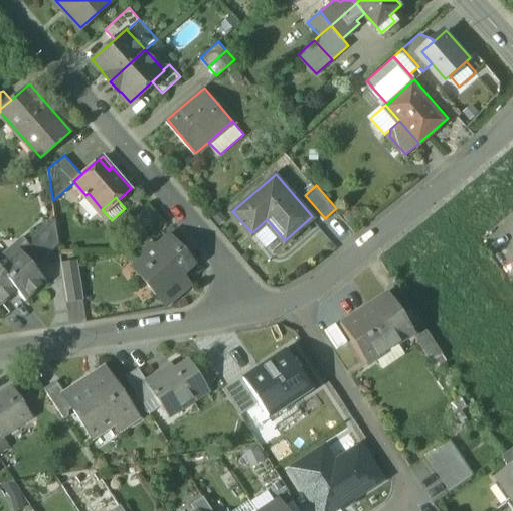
[(136,216),(145,227),(157,217),(147,206),(136,216)]
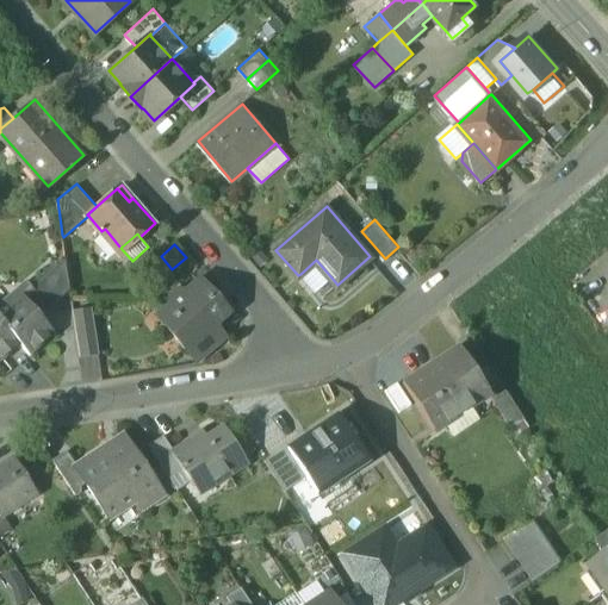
[(57,260),(38,275),(59,299),(72,287),(67,257),(57,260)]
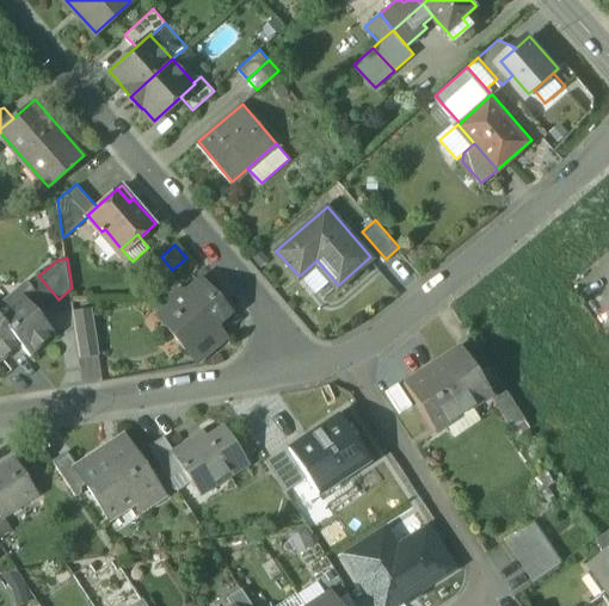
[(332,278),(317,260),(301,274),(317,292),(332,278)]
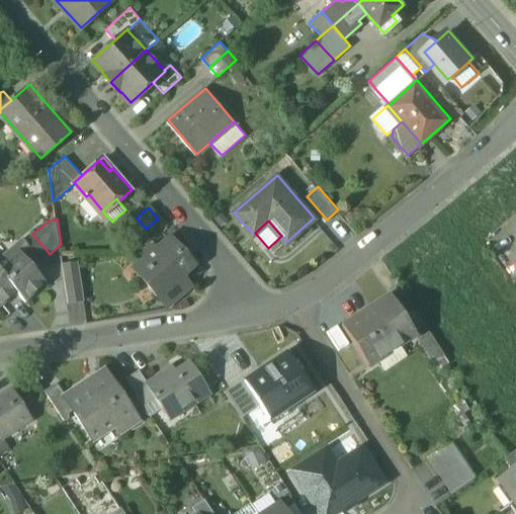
[(50,254),(32,234),(24,241),(24,246),(21,249),(35,266),(50,254)]
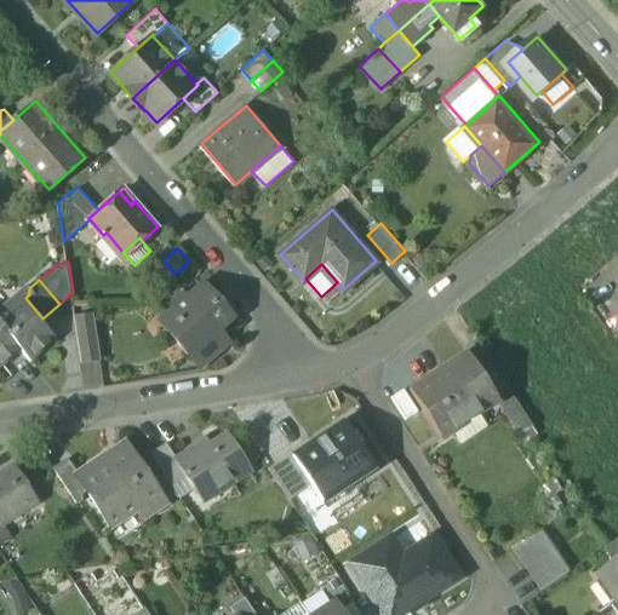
[(170,329),(189,352),(218,327),(233,315),(227,306),(225,309),(219,300),(219,298),(205,281),(190,294),(181,293),(173,299),(173,309),(171,310),(178,319),(178,322),(170,329)]
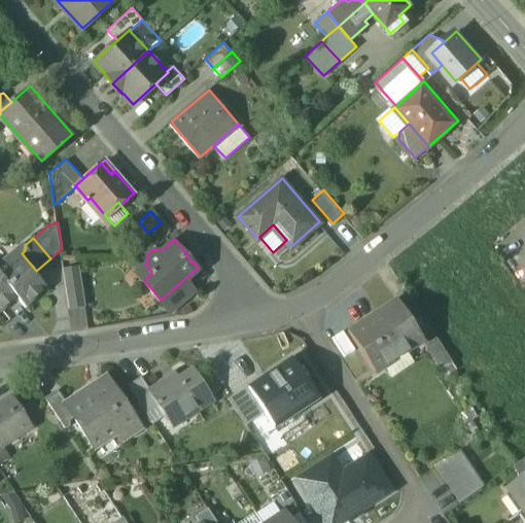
[(15,253),(0,266),(0,272),(20,294),(28,304),(46,288),(45,281),(36,271),(22,253),(15,253)]
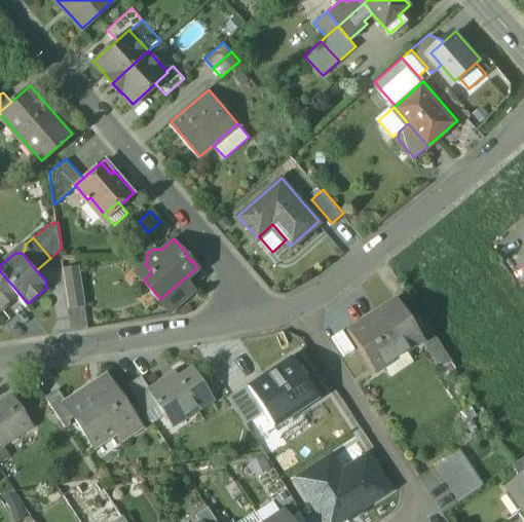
[(64,266),(70,306),(85,304),(80,263),(64,266)]
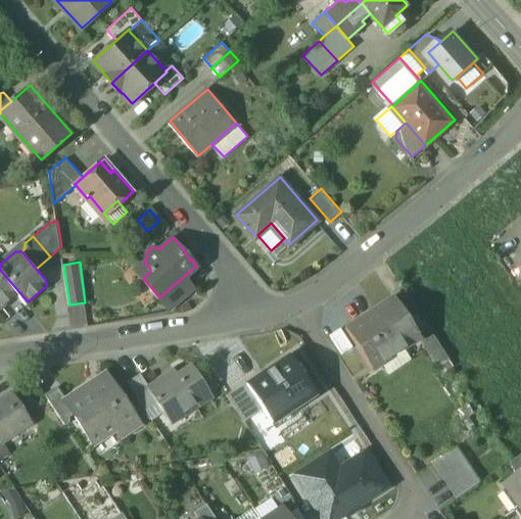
[(136,269),(143,278),(150,272),(150,269),(144,262),(136,269)]
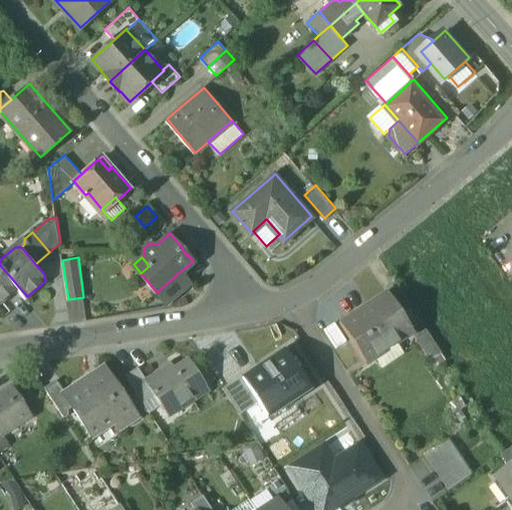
[(0,300),(4,300),(19,287),(0,265),(0,300)]
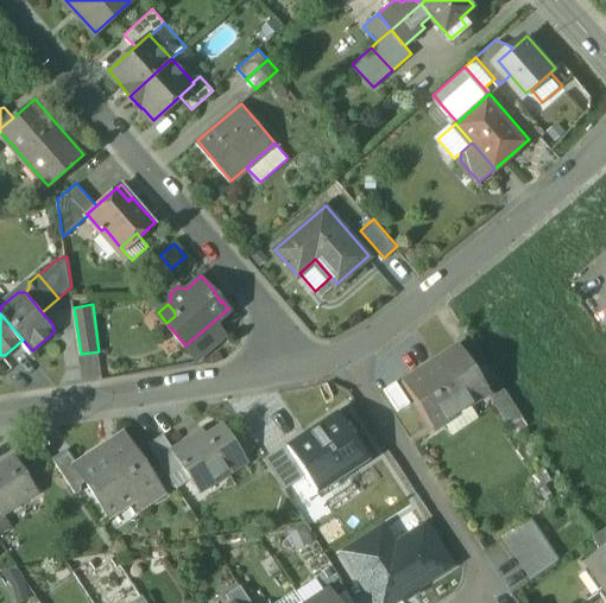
[(195,356),(201,357),(227,335),(214,321),(185,346),(195,356)]
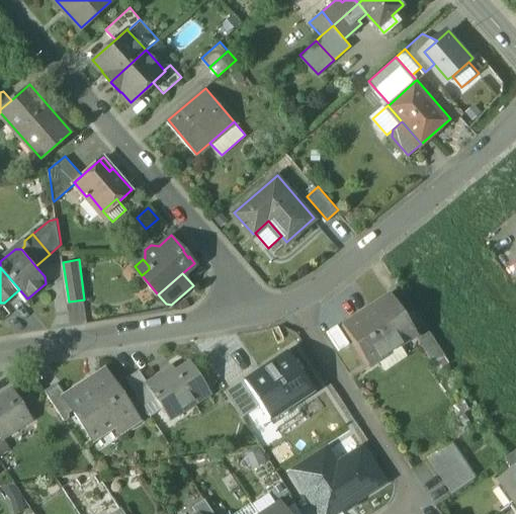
[(342,323),(369,363),(380,356),(381,355),(378,351),(398,339),(401,343),(402,343),(417,333),(392,292),(359,314),(358,312),(342,323)]
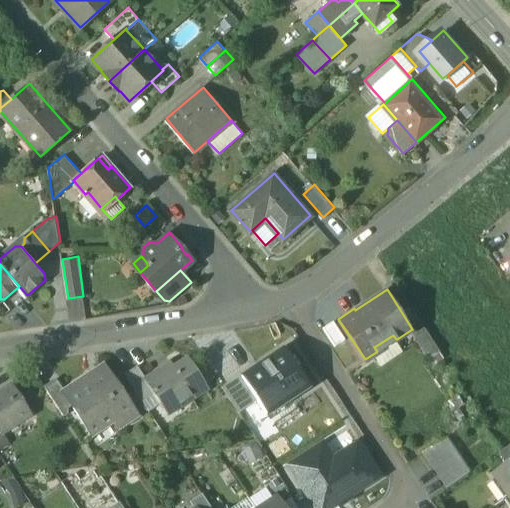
[(336,318),(326,325),(338,343),(348,337),(336,318)]
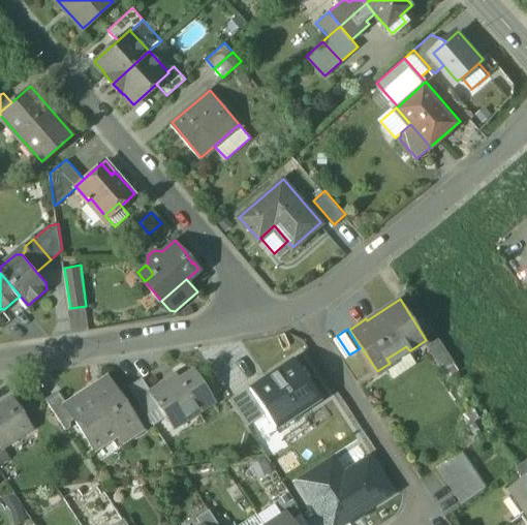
[(427,344),(442,369),(455,361),(438,337),(427,344)]
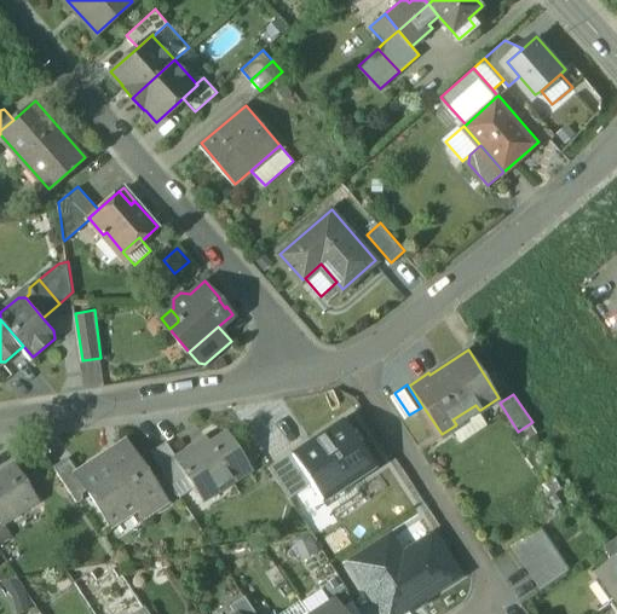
[(456,424),(455,426),(463,438),(486,423),(488,421),(480,410),(479,410),(476,405),(453,420),(456,424)]
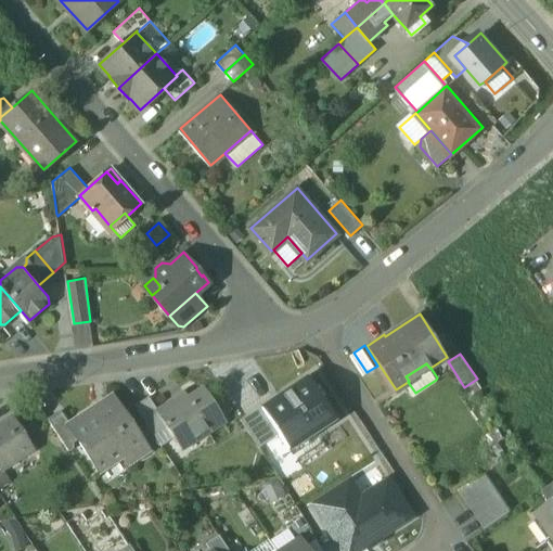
[(281,432),(286,441),(312,424),(317,430),(335,418),(308,376),(281,395),(282,396),(266,407),(265,408),(281,432)]
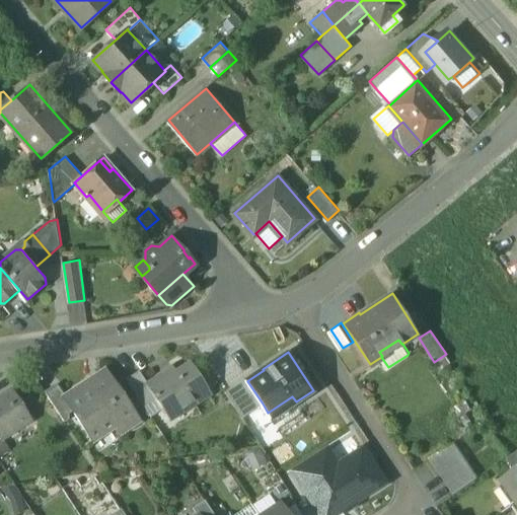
[(157,397),(166,412),(191,395),(196,402),(212,391),(192,361),(177,371),(174,366),(149,382),(147,383),(157,397)]
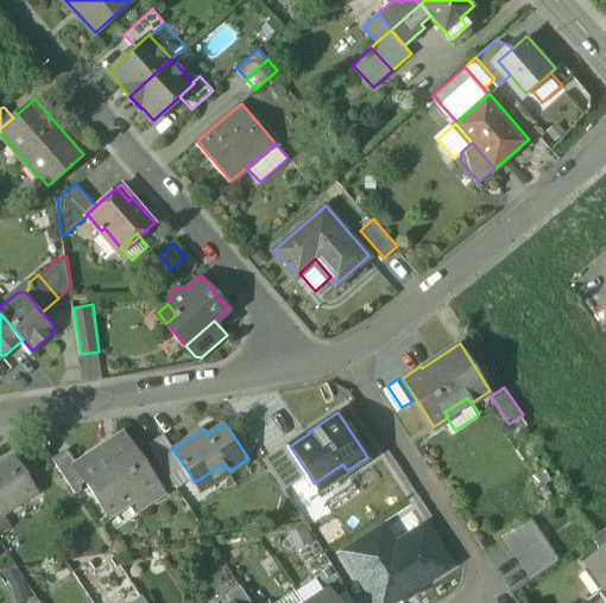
[(125,431),(106,443),(109,449),(128,437),(125,431)]
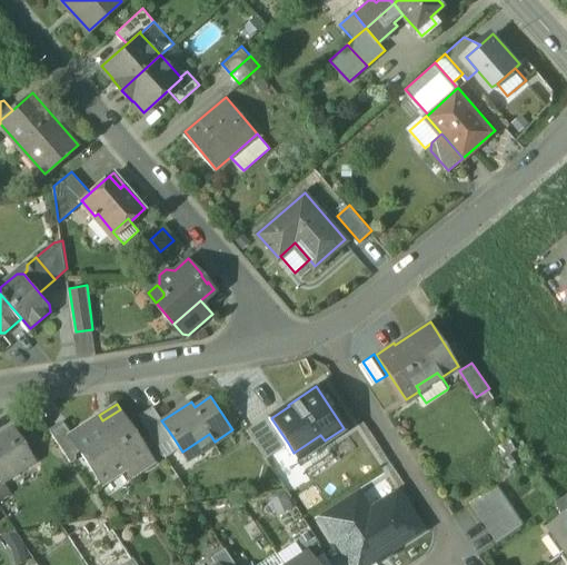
[(139,414),(159,445),(172,436),(161,420),(163,419),(153,405),(139,414)]
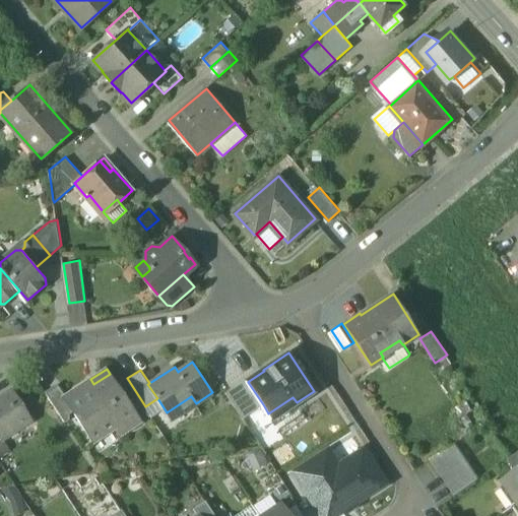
[(76,413),(94,441),(117,427),(121,433),(141,421),(110,374),(93,384),(90,379),(66,395),(65,396),(71,406),(76,413)]
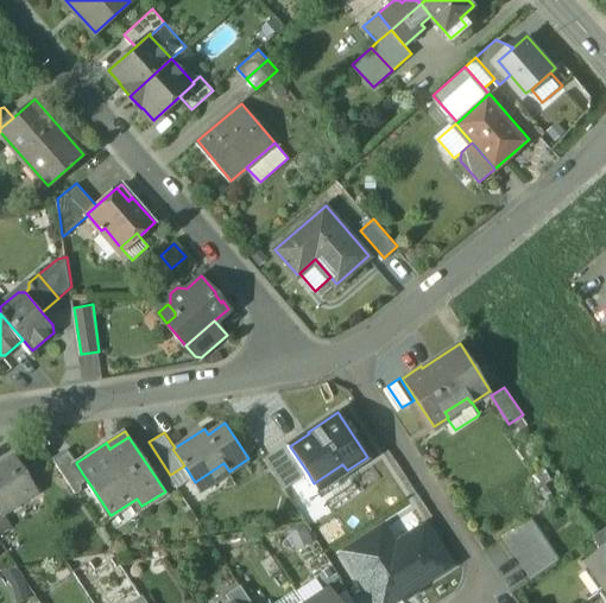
[(265,457),(285,488),(308,473),(290,446),(291,445),(289,442),(265,457)]
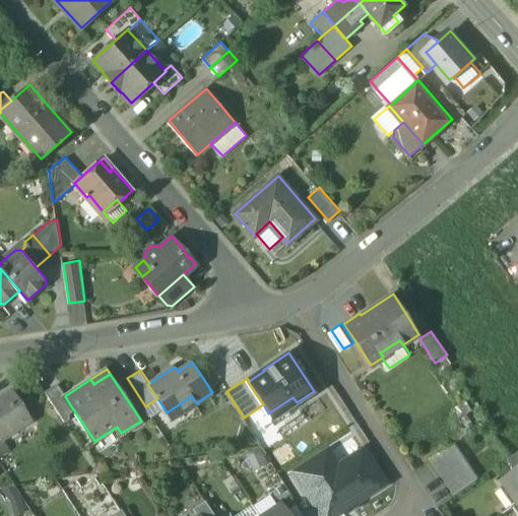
[(46,390),(61,413),(71,406),(65,396),(66,395),(58,382),(46,390)]
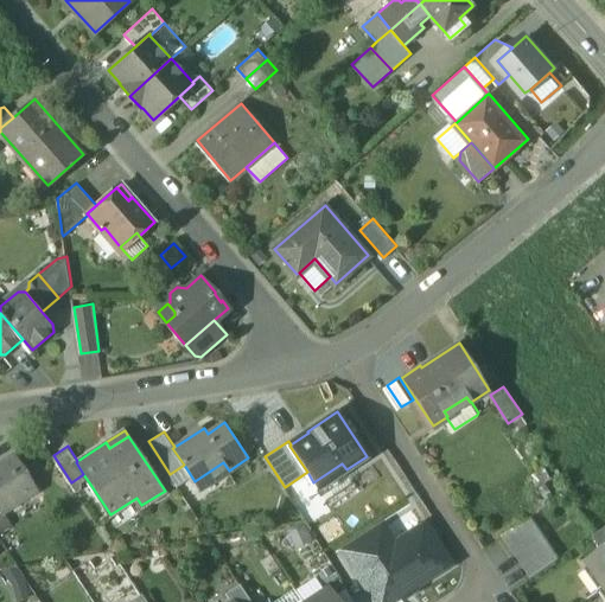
[(0,462),(0,507),(2,512),(38,490),(14,453),(0,462)]
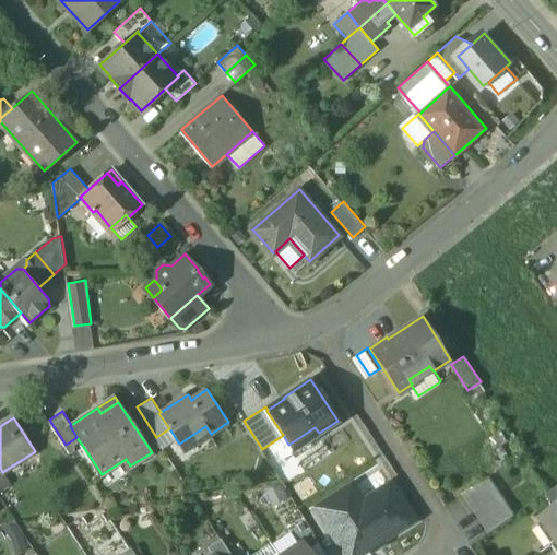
[(76,437),(66,445),(70,452),(82,445),(76,437)]
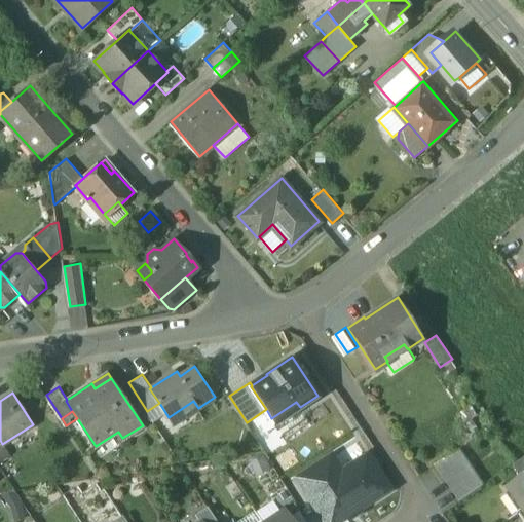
[(436,462),(460,500),(485,483),(461,446),(436,462)]
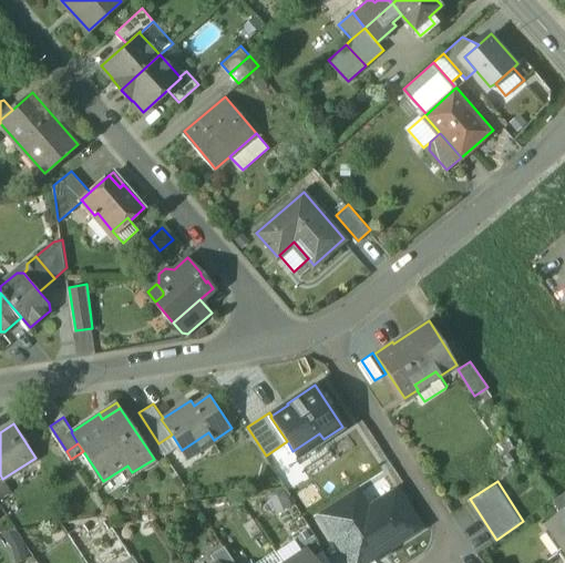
[(345,546),(356,562),(359,562),(419,525),(397,491),(369,509),(358,492),(325,513),(345,546)]
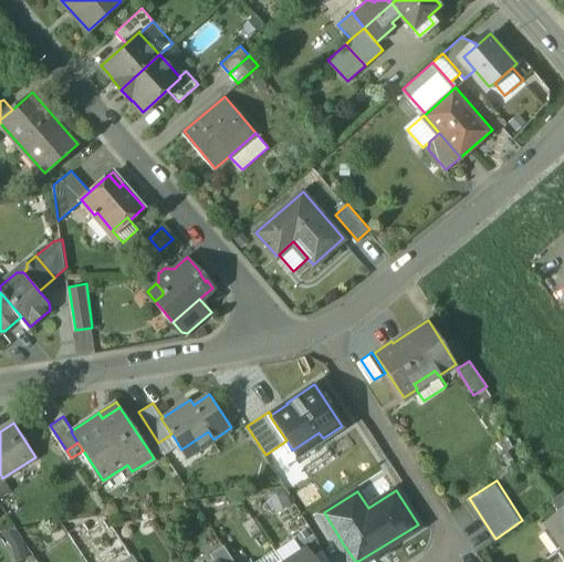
[(554,498),(563,511),(563,491),(560,495),(554,498)]
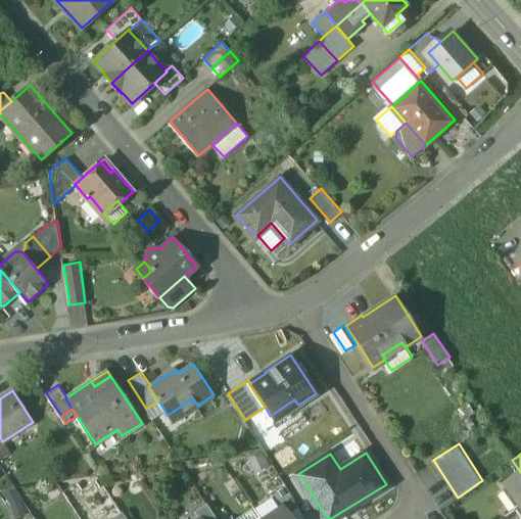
[(508,483),(520,501),(520,475),(508,483)]
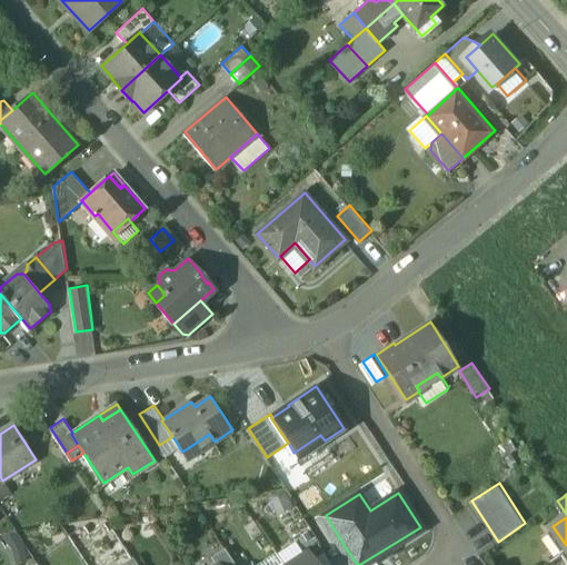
[(220,564),(237,564),(226,546),(212,555),(218,564),(219,564),(220,564)]
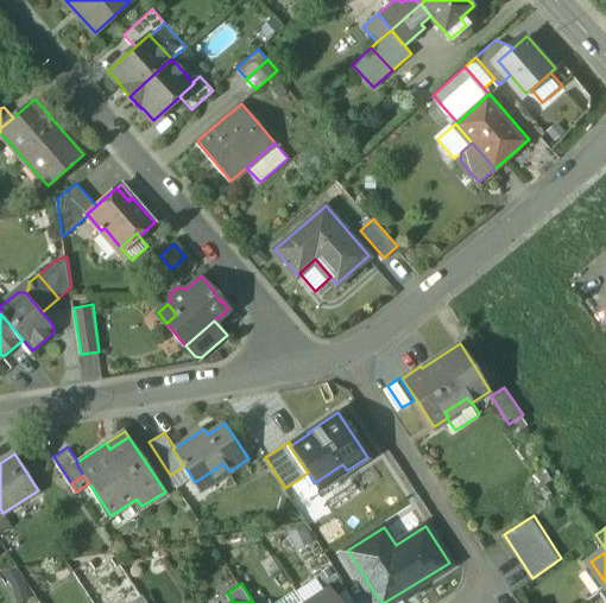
[(354,595),(359,602),(382,602),(370,585),(354,595)]
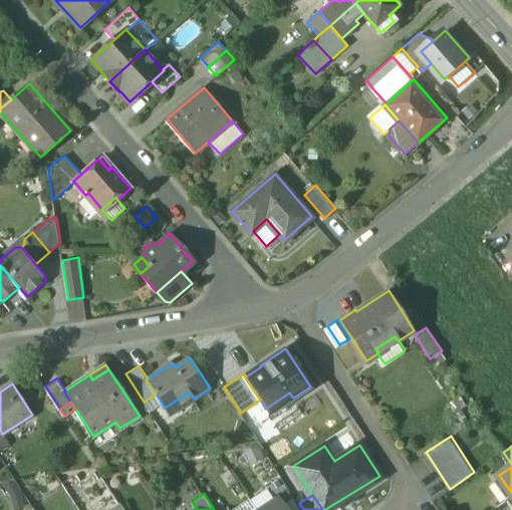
[(279,496),(258,509),(287,509),(283,503),(279,496)]
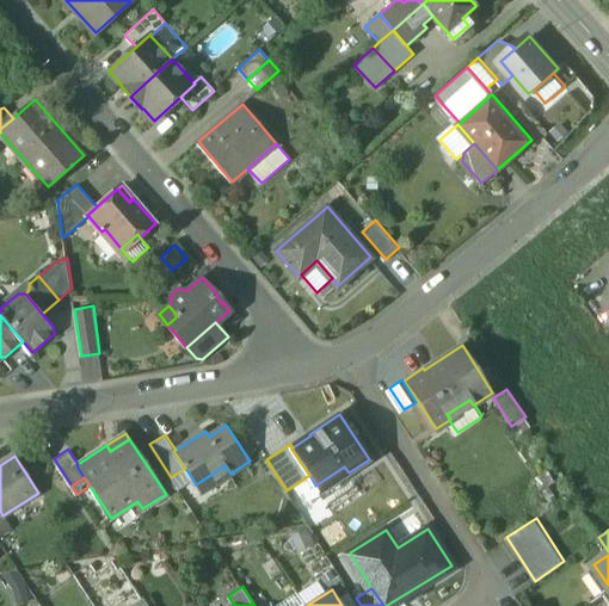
[(350,589),(337,598),(342,605),(361,605),(356,598),(350,589)]
